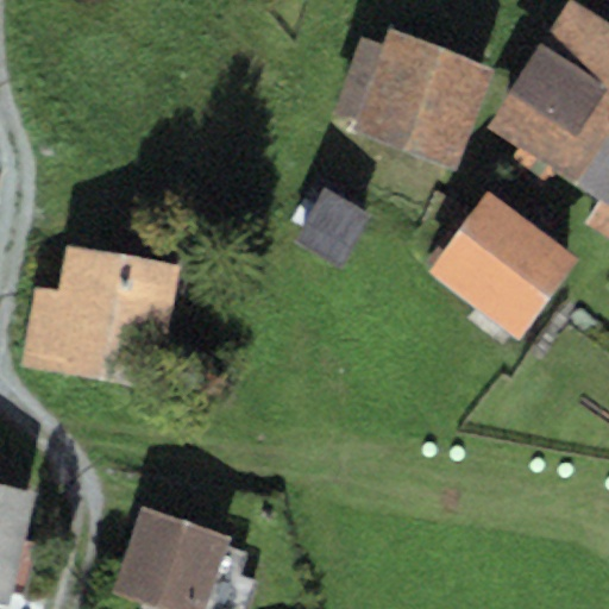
[(577,186),(608,136),(608,25),(569,0),(567,0),(485,126),(577,186)]
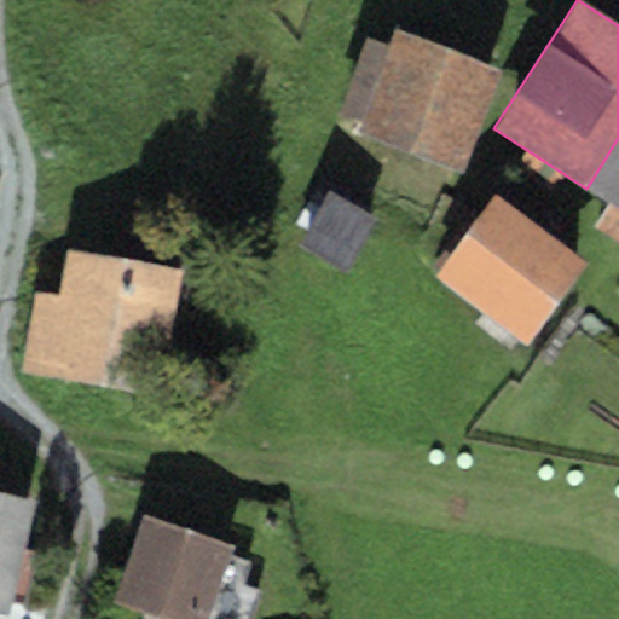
[(501,70),(394,30),(388,45),(366,38),(339,113),(362,121),(358,132),(462,171),(501,70)]
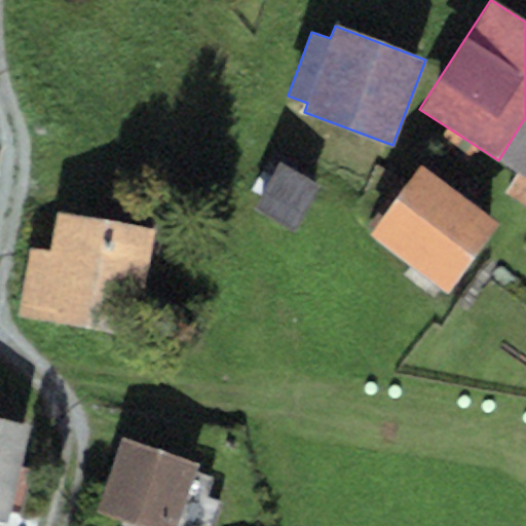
[(525,117),(498,160),(519,173),(504,194),(525,209),(525,117)]
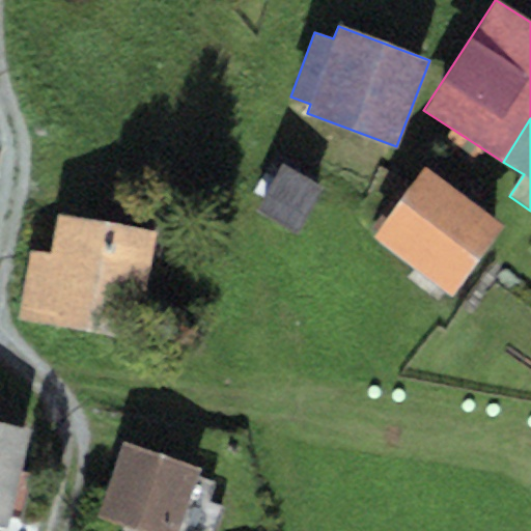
[(323,187),(283,165),(257,210),(297,232),(323,187)]
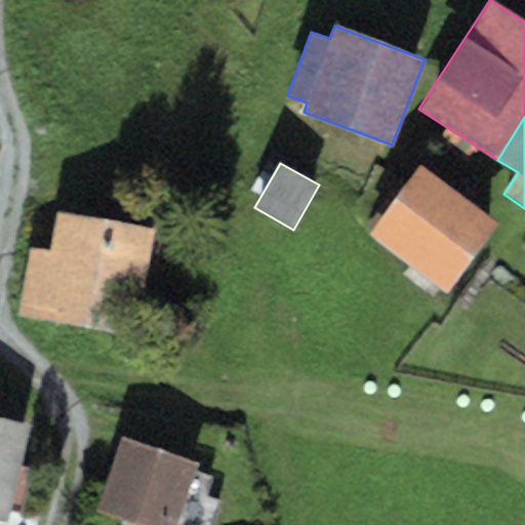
[(498,220),(419,164),(369,233),(447,290),(498,220)]
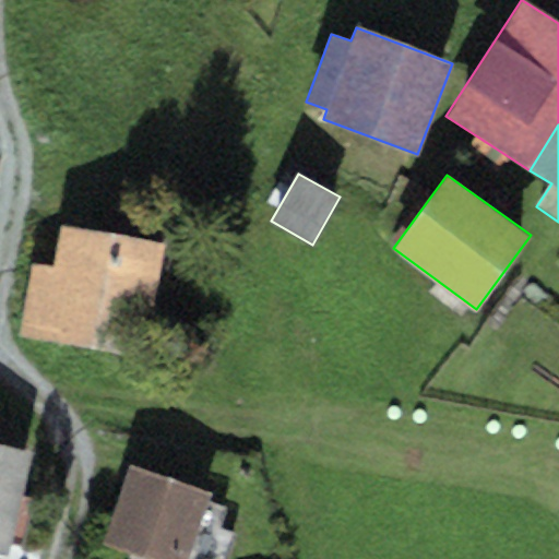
[(55,265),(31,262),(20,340),(147,357),(164,241),(60,226),(55,265)]
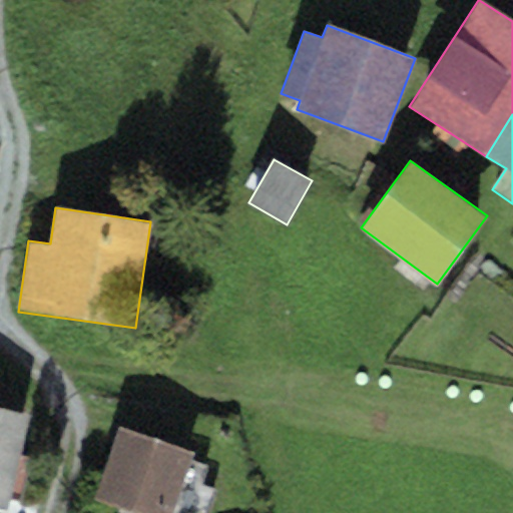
[(30,417),(0,409),(0,506),(6,508),(30,417)]
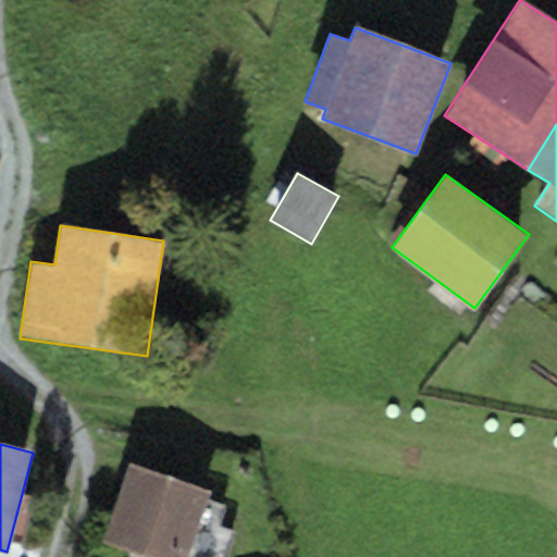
[(185,556),(209,492),(131,465),(103,540),(151,556),(185,556)]
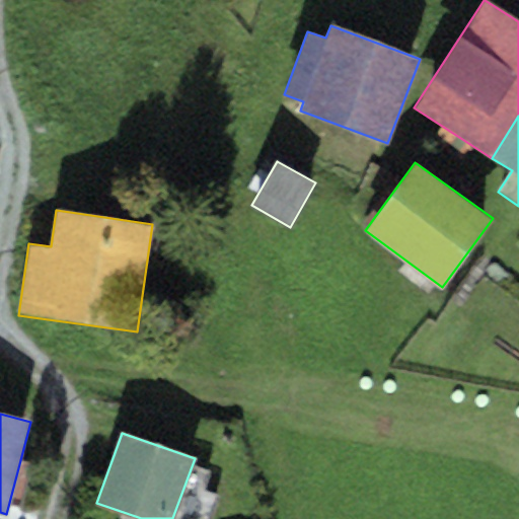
All buildings are outlined.
